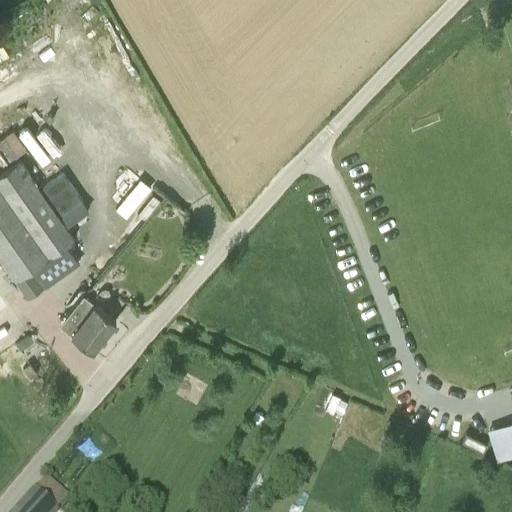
[(74,238),(19,159),(0,172),(0,255),(16,279),(74,238)]
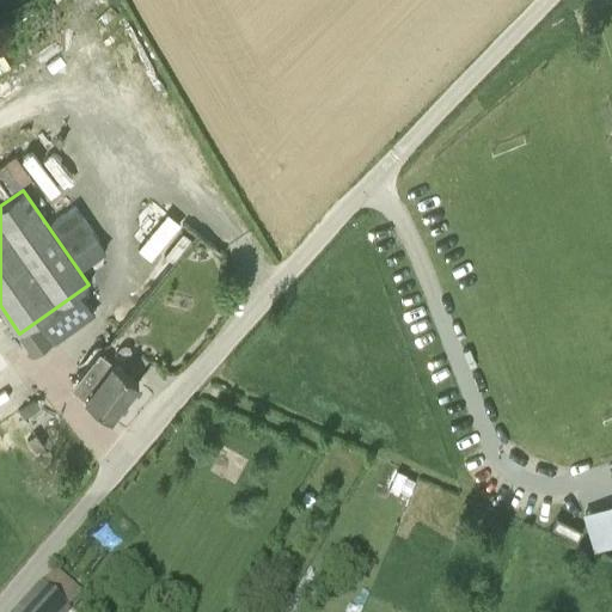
[(99,239),(74,206),(50,222),(74,257),(99,239)]
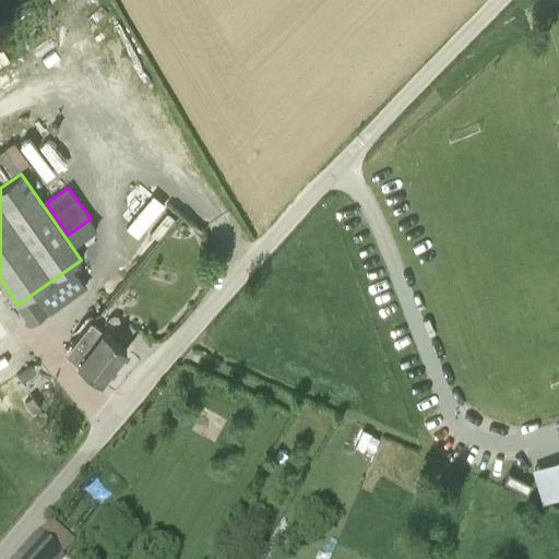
[(141,234),(168,203),(157,192),(129,224),(141,234)]
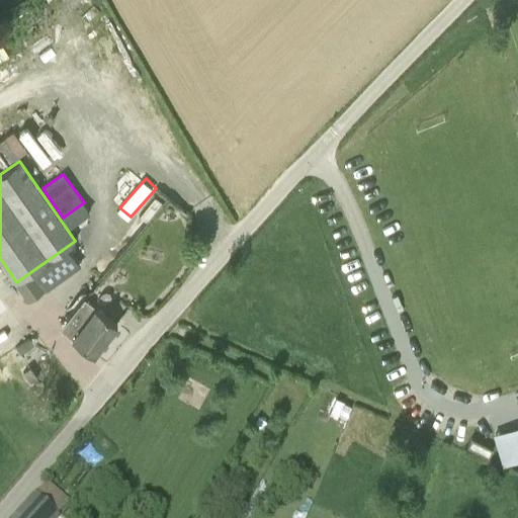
[(117,323),(86,297),(63,327),(93,352),(117,323)]
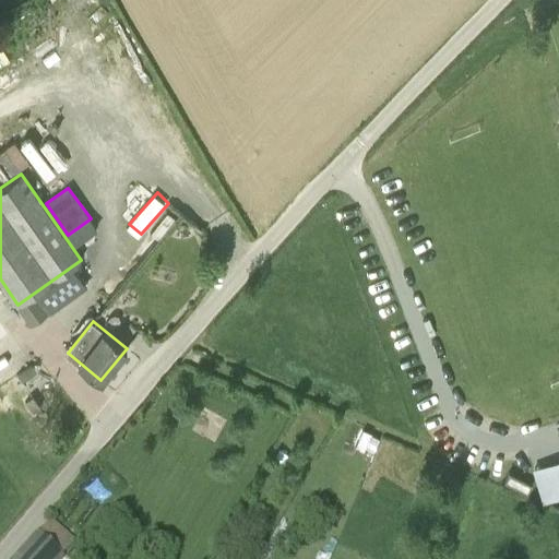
[(40,406),(33,396),(24,402),(32,413),(40,406)]
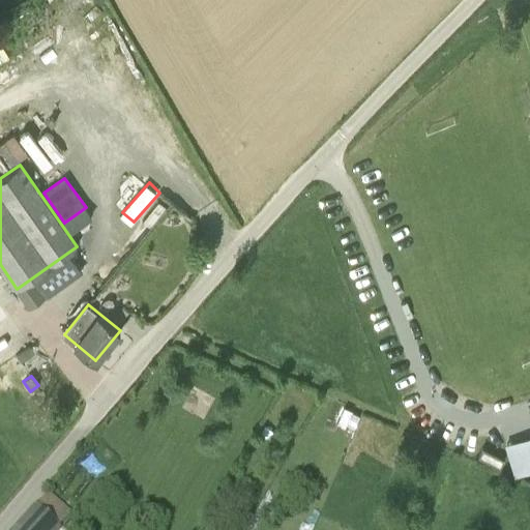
[(346,423),(354,428),(359,414),(352,411),(344,407),(336,422),(345,427),(346,423)]
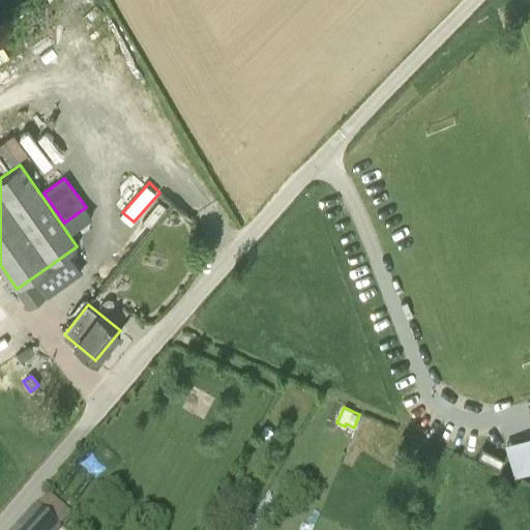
[(16,529),(58,529),(60,529),(35,508),(16,529)]
